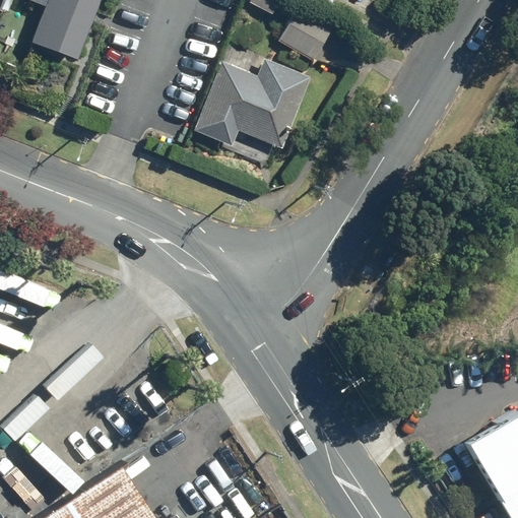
[(104,0),(112,3),(112,0),(47,0),(31,42),(77,59),(99,0),(104,0)]
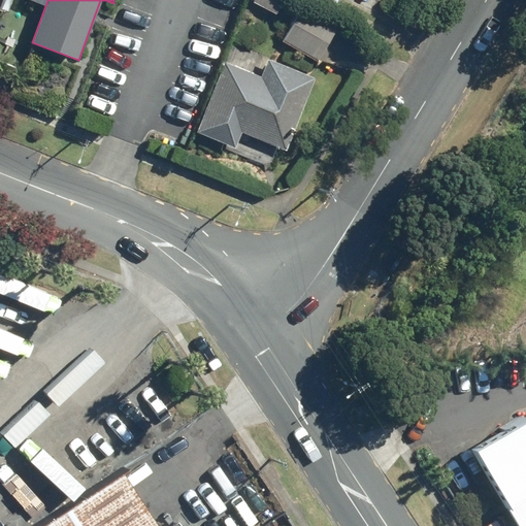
[(276,14),(284,0),(257,0),(256,3),(276,14)]
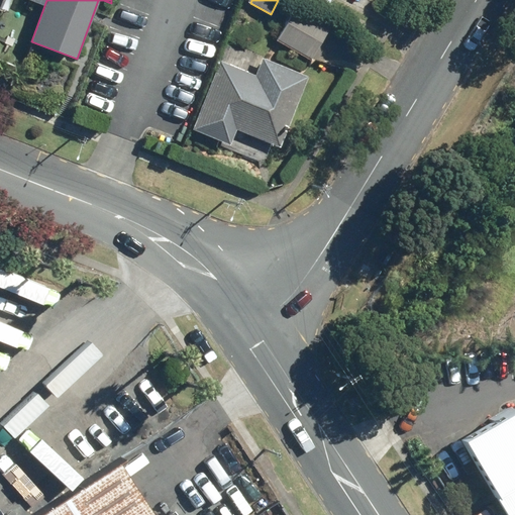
[(310,61),(330,26),(296,6),(276,40),(310,61)]
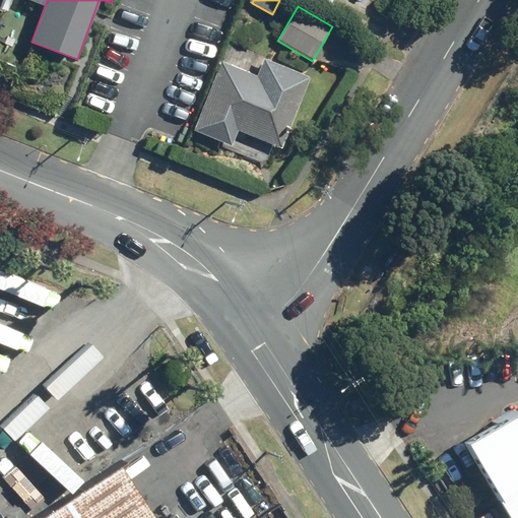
[(278,149),(301,95),(221,63),(199,116),(278,149)]
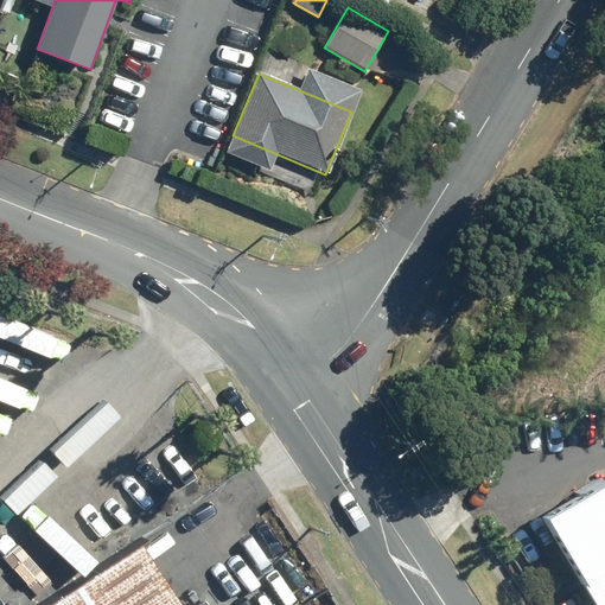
[(604,604),(604,482),(541,518),(596,604),(604,604)]
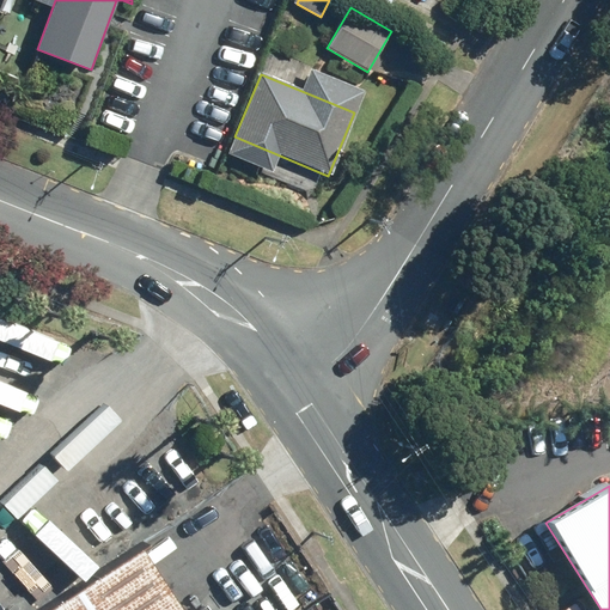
[(184,609),(129,526),(2,609),(184,609)]
